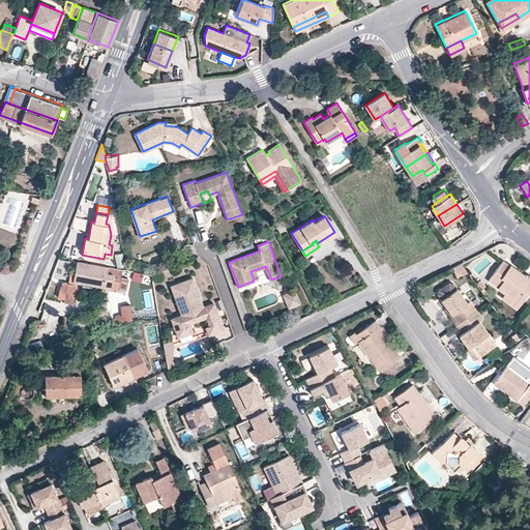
[(128,278),(120,276),(122,269),(77,261),(75,273),(70,272),(68,283),(61,282),(58,297),(64,298),(63,301),(72,302),(77,285),(74,284),(75,282),(83,283),(82,286),(92,288),(92,285),(118,289),(118,292),(125,293),(128,278)]
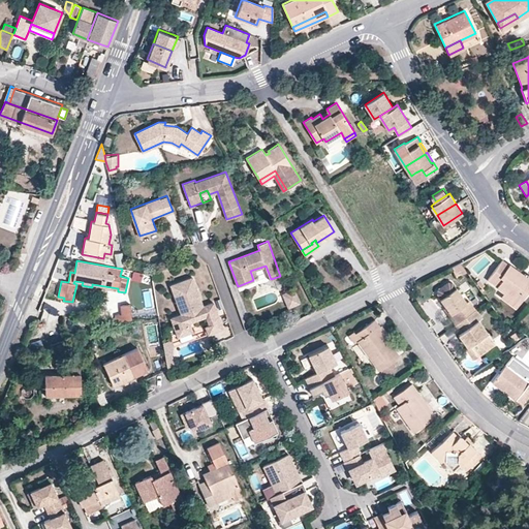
[(526,277),(509,265),(508,266),(502,260),(488,280),(504,292),(520,303),(528,289),(528,275),(526,277)]
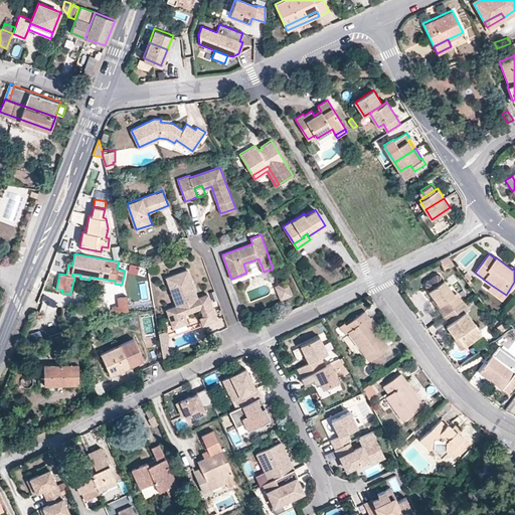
[(455,265),(449,256),(441,261),(445,270),(455,265)]
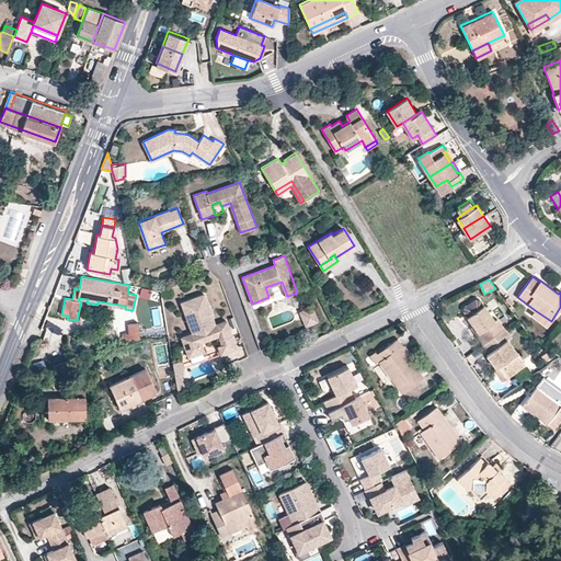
[(215,323),(204,293),(181,301),(192,332),(181,336),(189,356),(204,351),(201,341),(218,334),(222,344),(218,345),(220,354),(237,347),(226,320),(215,323)]
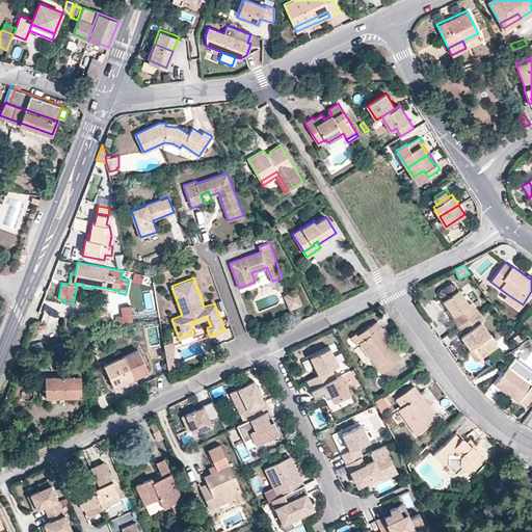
[(478,312),(472,302),(470,304),(455,284),(451,284),(440,292),(439,295),(448,309),(454,316),(451,318),(457,326),(478,312)]
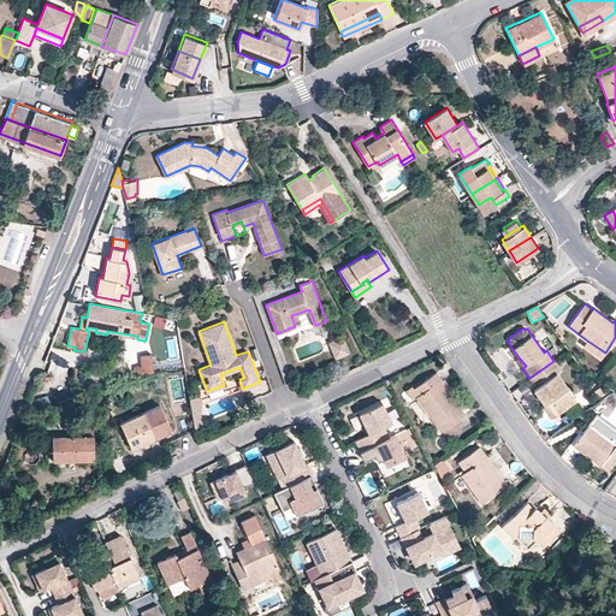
[(350,351),(343,336),(330,342),(336,357),(350,351)]
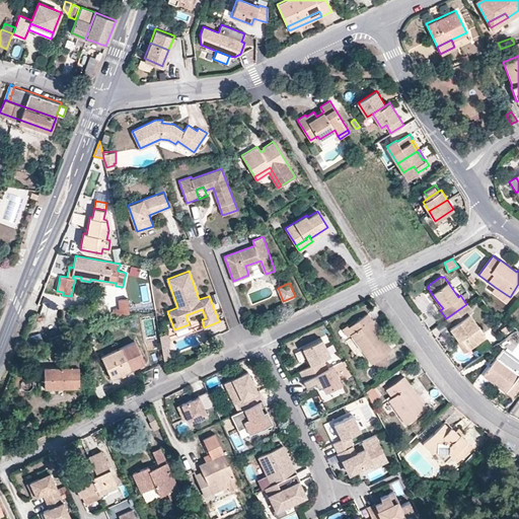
[(510,297),(495,287),(492,291),(507,302),(510,297)]
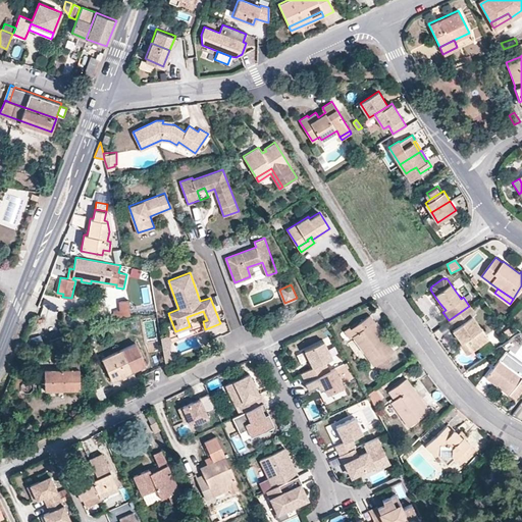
[(129,315),(128,300),(118,301),(119,309),(113,310),(114,317),(129,315)]
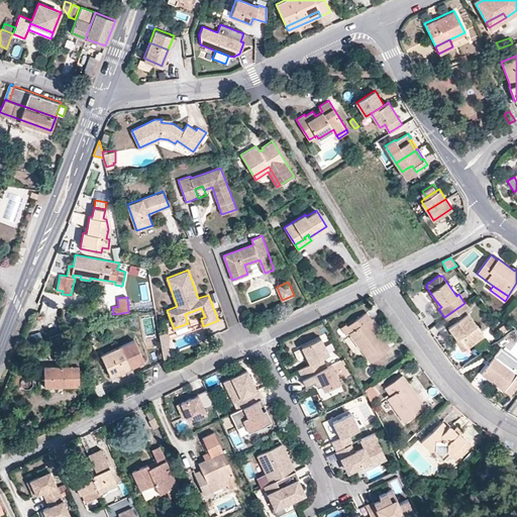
[(484,335),(468,313),(471,311),(464,303),(444,317),(450,325),(448,327),(457,339),(459,338),(467,348),(484,335)]
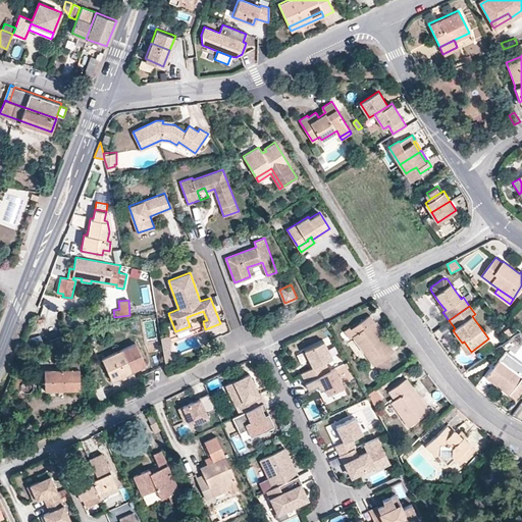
[(395,352),(381,334),(373,323),(375,322),(370,315),(359,323),(351,329),(350,327),(344,331),(350,340),(353,337),(374,366),(375,365),(386,357),(395,352)]
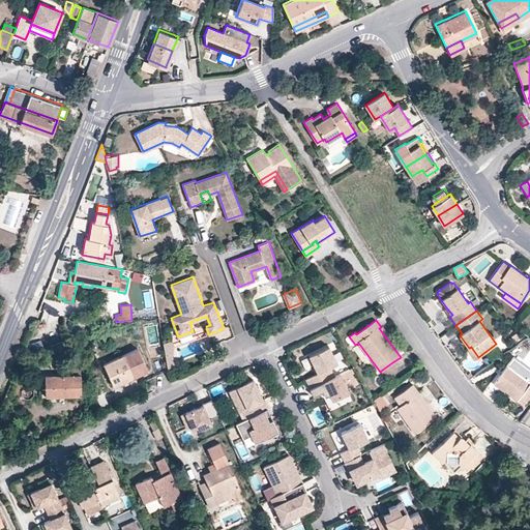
[(390,337),(382,327),(381,327),(379,328),(387,340),(390,337)]
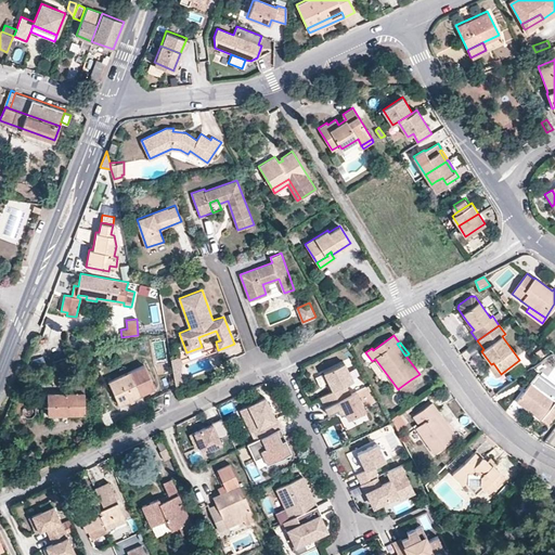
[(545,352),(542,347),(534,352),(538,357),(545,352)]
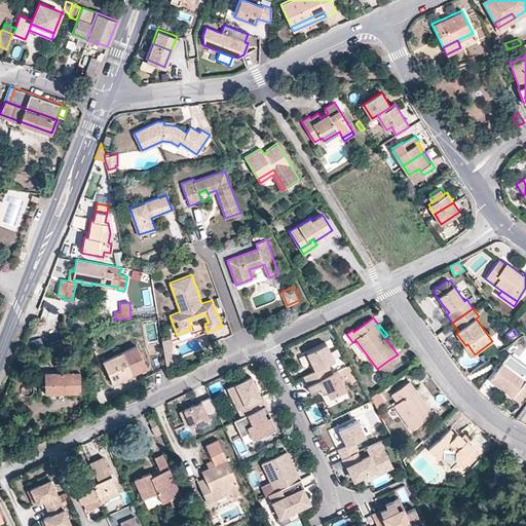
[(171,352),(172,342),(170,336),(161,339),(165,360),(172,358),(171,352)]
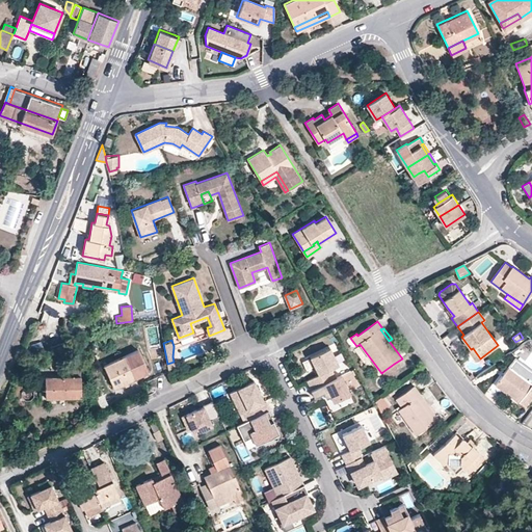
[(149,371),(138,348),(104,364),(114,387),(149,371)]
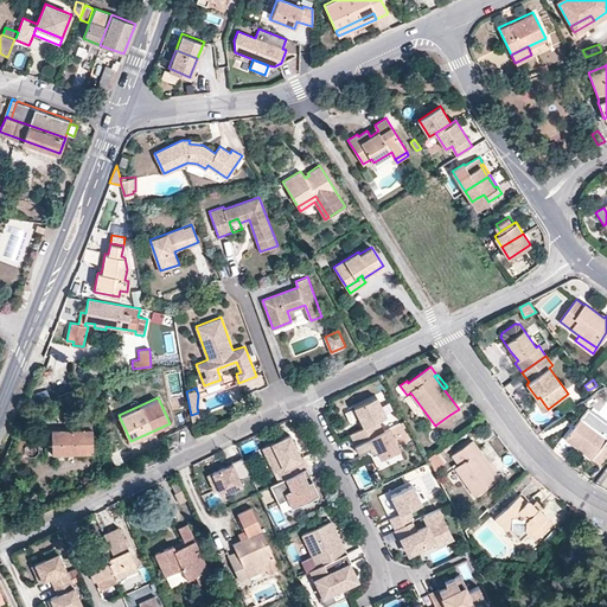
[(378,421),(387,417),(377,397),(355,408),(364,428),(350,434),(353,440),(356,445),(383,432),(378,421)]
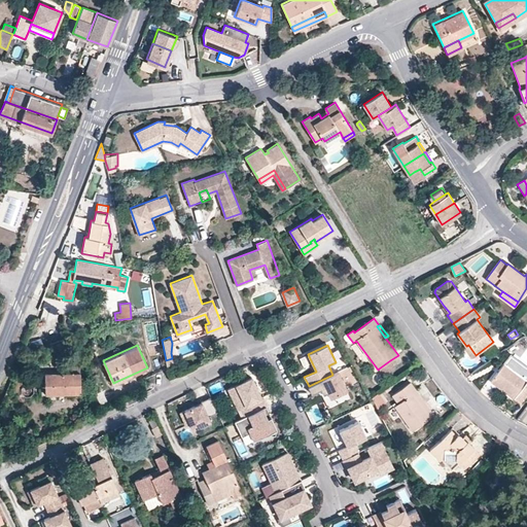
[(476,355),(468,345),(466,346),(464,348),(471,358),(476,355)]
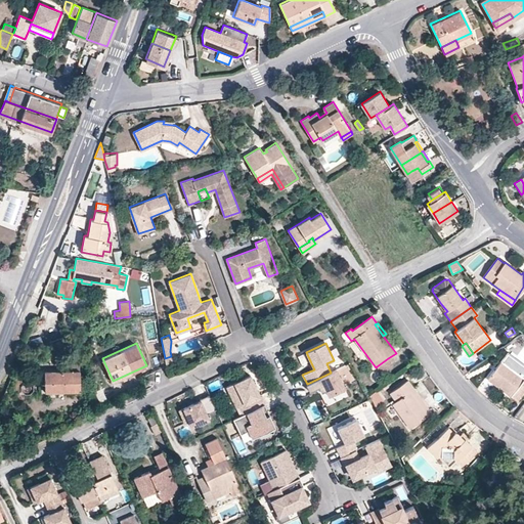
[(298,353),(302,362),(309,360),(305,351),(298,353)]
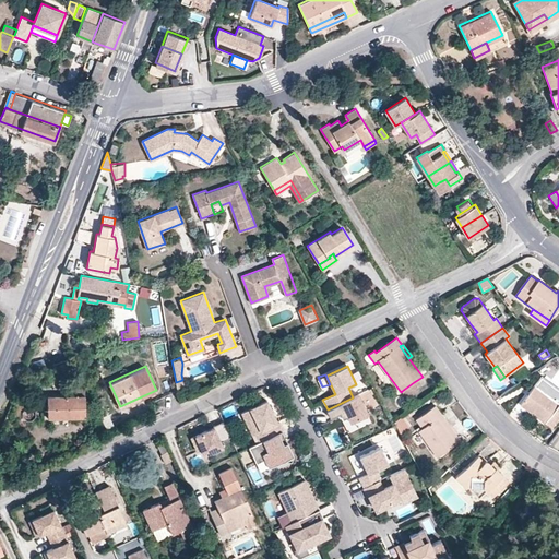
[(558,389),(544,378),(539,378),(520,404),(533,414),(545,423),(547,420),(555,425),(558,418),(558,389)]
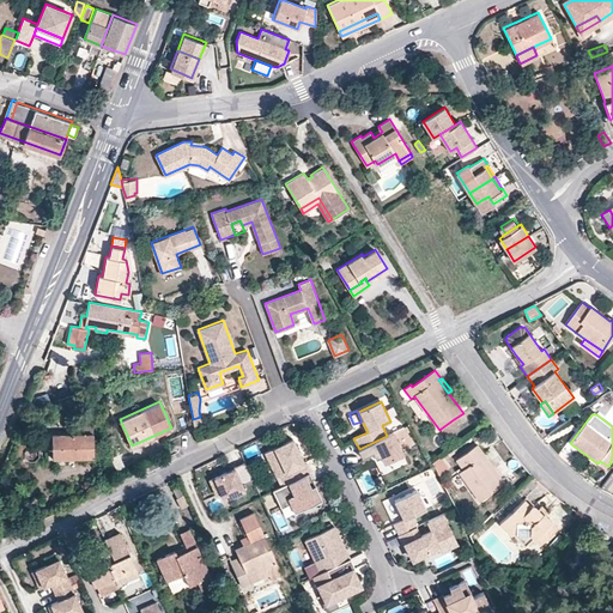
[(461,429),(454,419),(441,429),(447,438),(461,429)]
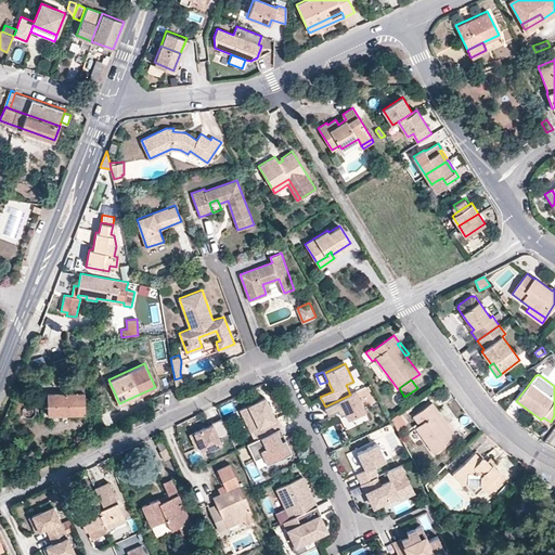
[(85,413),(85,385),(69,385),(69,392),(47,392),(48,414),(85,413)]
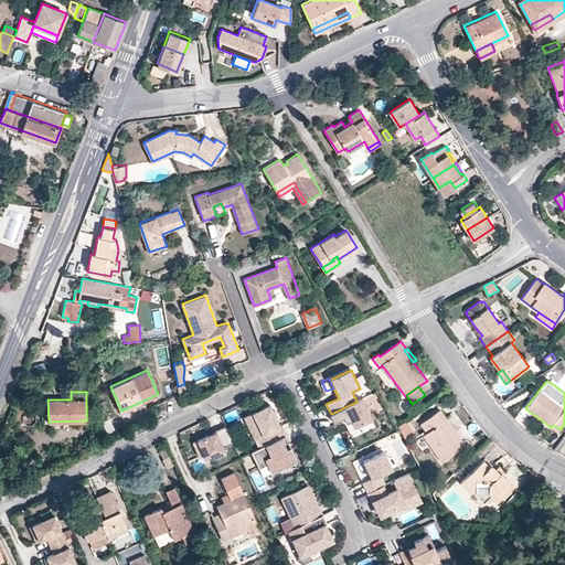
[(372,419),(363,398),(356,402),(331,414),(330,414),(332,418),(333,422),(349,414),(354,427),(372,419)]
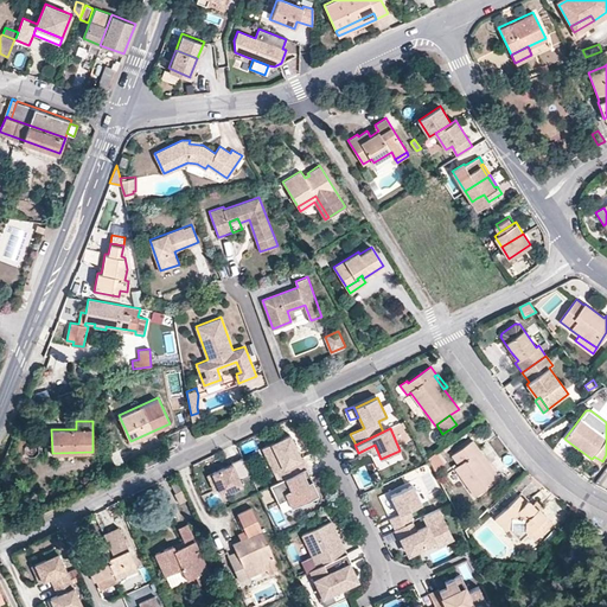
[(304,464),(289,435),(262,448),(274,473),(278,471),(282,480),(306,468),(304,464)]
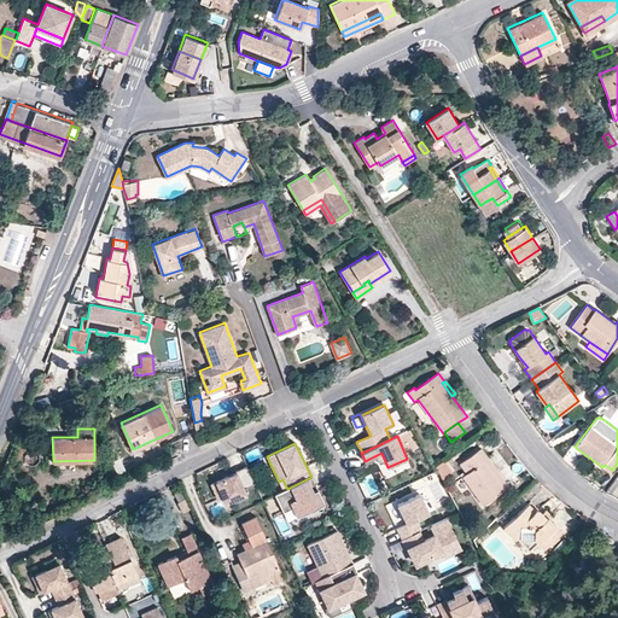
[(589,458),(575,447),(572,450),(587,461),(589,458)]
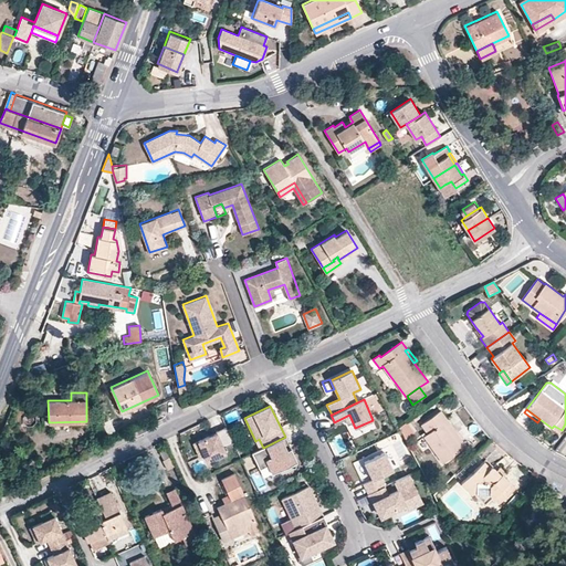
[(462,450),(443,423),(448,420),(441,411),(421,425),(428,433),(425,437),(443,463),(462,450)]
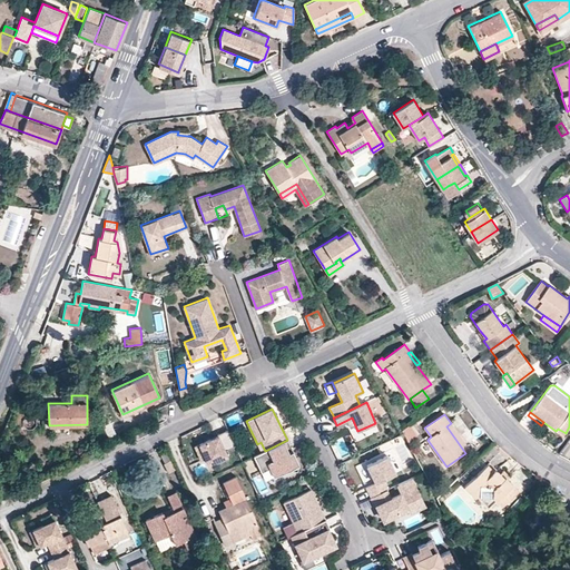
[(470,450),(451,423),(446,426),(465,453),(470,450)]
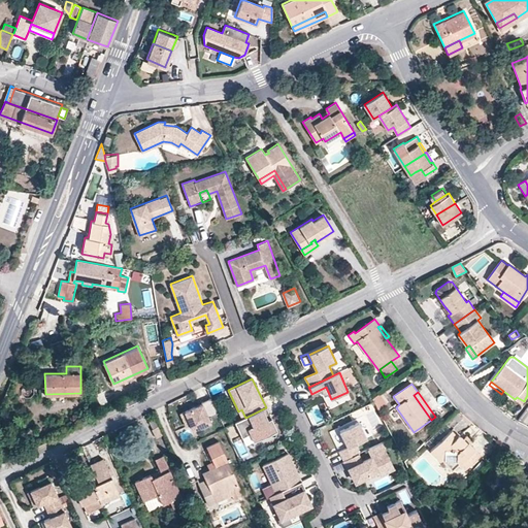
[(386,403),(378,393),(372,398),(377,408),(386,403)]
